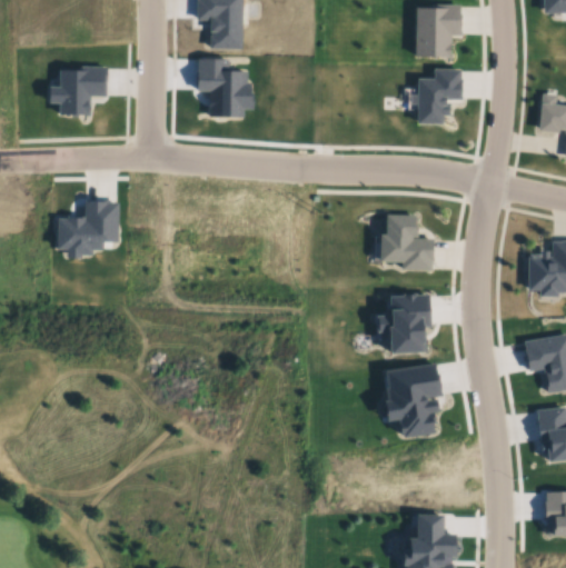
[(245,0),(244,49),(210,48),(210,35),(212,35),(214,31),(211,31),(211,20),(197,20),(198,0),(245,0)]
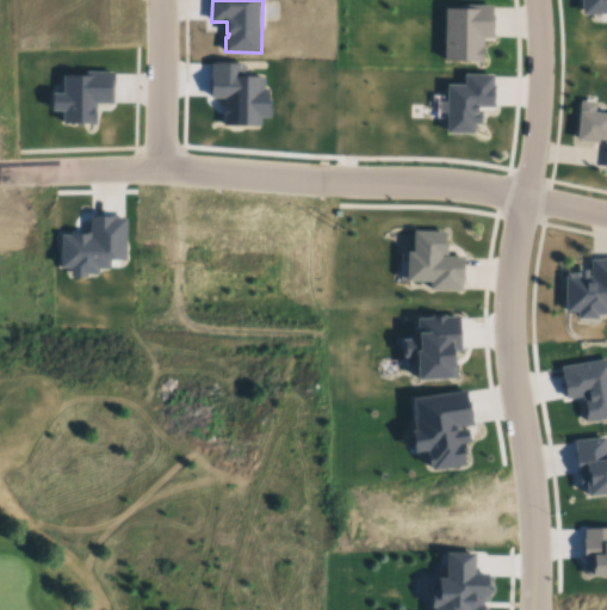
[(606,0),(606,13),(583,14),(582,0),(606,0)]
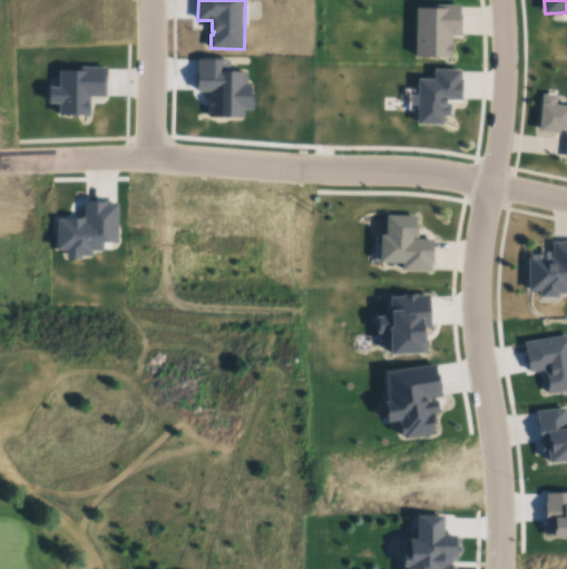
[(418,6),(437,7),(437,3),(463,5),(462,35),(452,33),(452,56),(417,55),(418,6)]
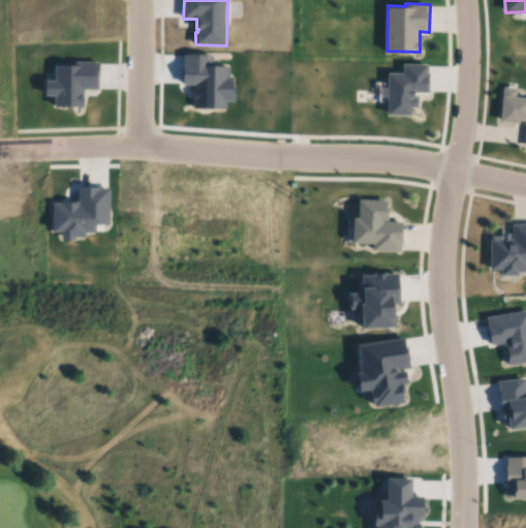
[(185,53),(215,54),(215,65),(231,65),(231,75),(235,76),(235,86),(237,86),(237,100),(228,100),(228,110),(195,109),(196,85),(184,84),(185,53)]
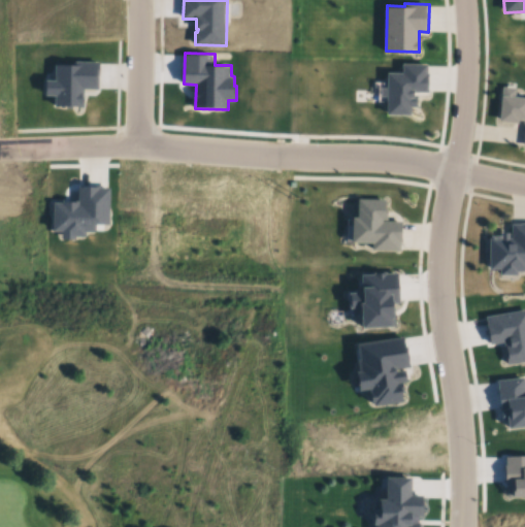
[(57,64),(75,64),(76,61),(101,62),(101,89),(85,89),(85,106),(56,106),(57,95),(46,95),(46,79),(57,79),(57,64)]
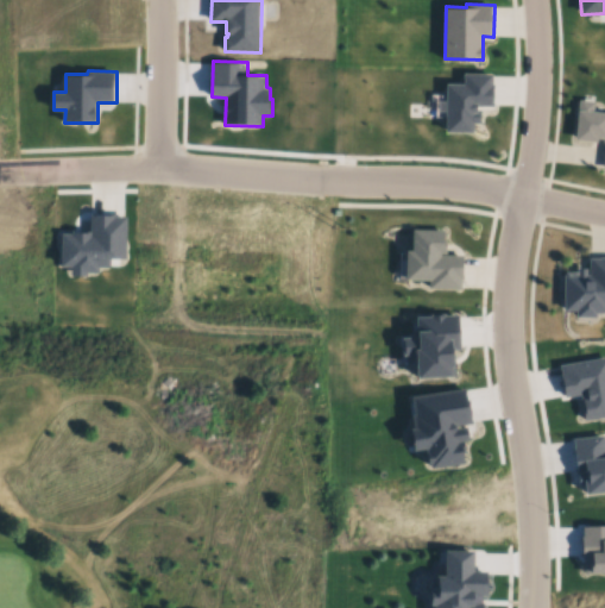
[(447,82),(464,82),(464,73),(495,73),(495,106),(477,105),(477,110),(481,110),(480,121),(473,121),(473,132),(446,132),(447,82)]
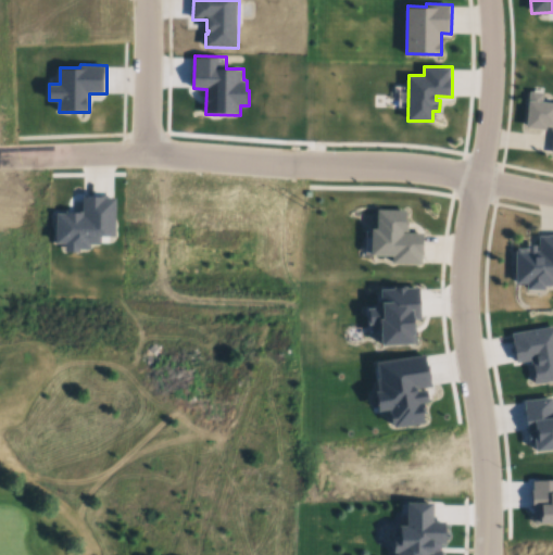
[(526,127),(529,90),(544,91),(543,102),(552,103),(552,126),(548,126),(547,129),(526,127)]
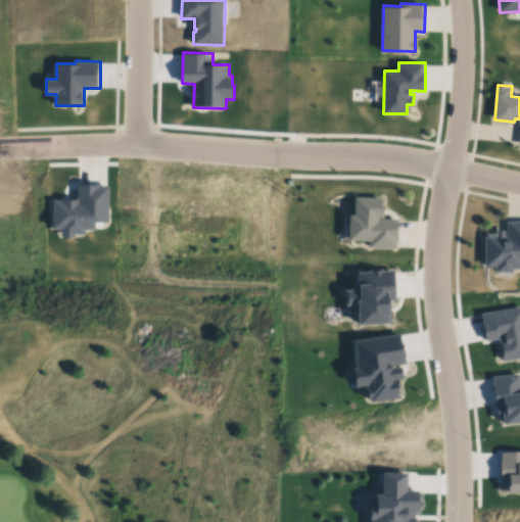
[(78,183),(100,183),(100,185),(110,184),(110,187),(113,187),(113,218),(107,218),(107,222),(96,222),(96,229),(86,229),(86,234),(77,234),(77,237),(60,237),(60,230),(51,230),(51,199),(62,199),(63,198),(76,198),(79,196),(78,183)]
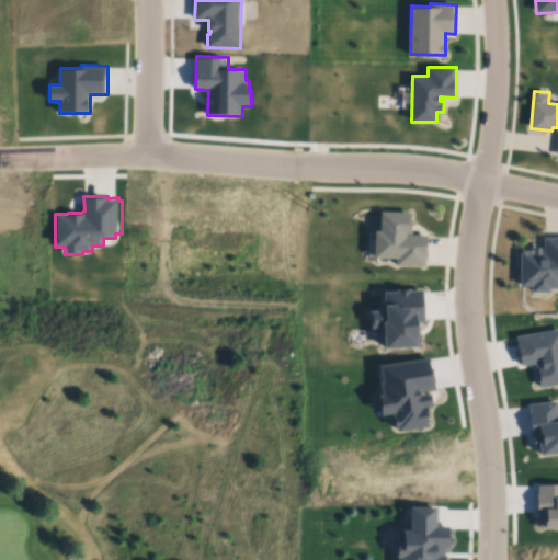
[(374,256),(375,231),(379,231),(380,212),(410,213),(410,221),(412,221),(411,235),(428,236),(426,267),(397,266),(397,258),(374,256)]
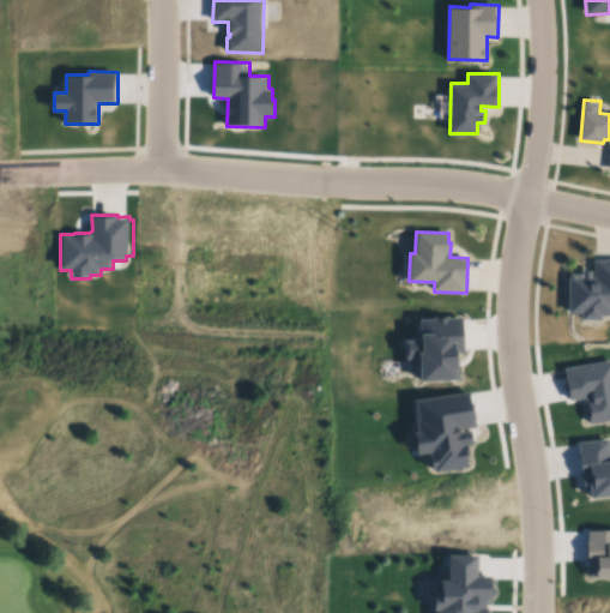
[(569,314),(569,277),(583,277),(583,270),(592,271),(592,277),(596,277),(597,260),(608,260),(607,259),(609,259),(609,317),(603,317),(603,322),(583,320),(583,314),(569,314)]
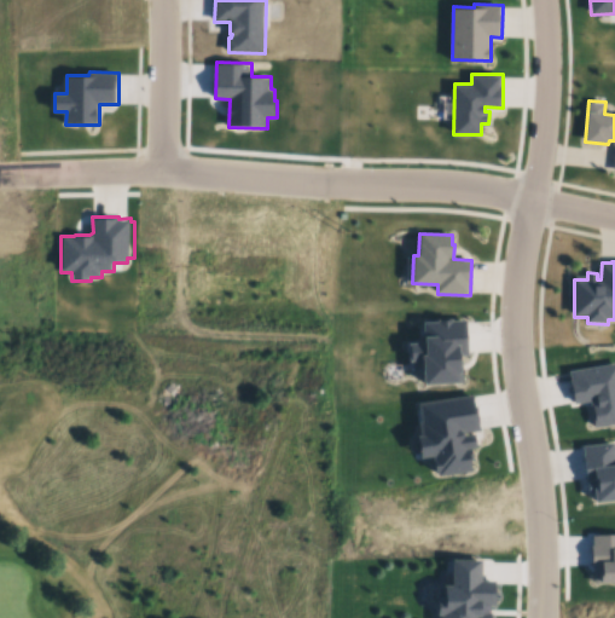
[(424,340),(423,323),(439,322),(439,319),(453,318),(453,321),(466,321),(469,356),(460,357),(460,361),(464,359),(464,365),(462,365),(463,379),(465,379),(465,382),(459,383),(459,385),(423,387),(422,362),(410,363),(408,345),(423,344),(423,340),(424,340)]
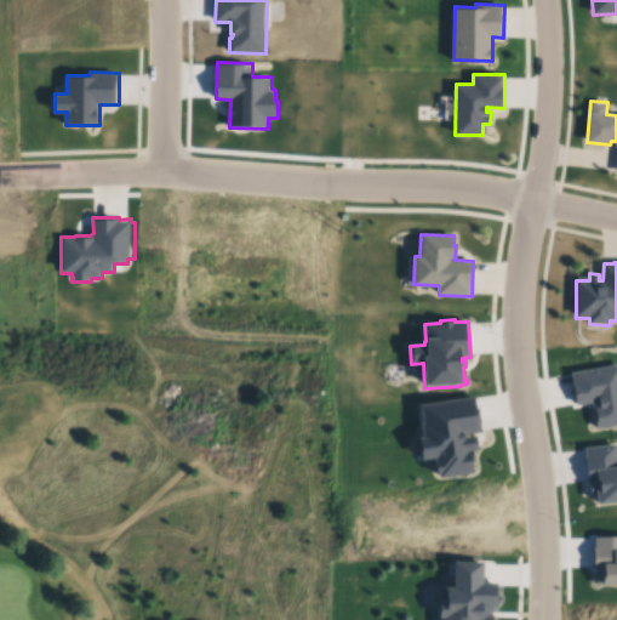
[(572,371),(616,364),(616,426),(596,430),(592,403),(577,405),(572,371)]
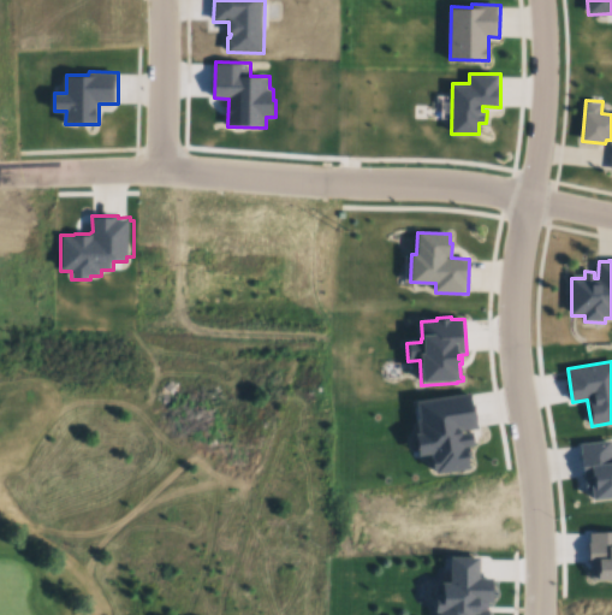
[(417,403),(469,395),(471,406),(474,406),(479,430),(462,432),(462,433),(473,431),(475,448),(470,448),(471,460),(468,460),(469,469),(435,475),(435,472),(433,472),(431,455),(420,457),(416,437),(420,436),(417,423),(420,421),(417,403)]
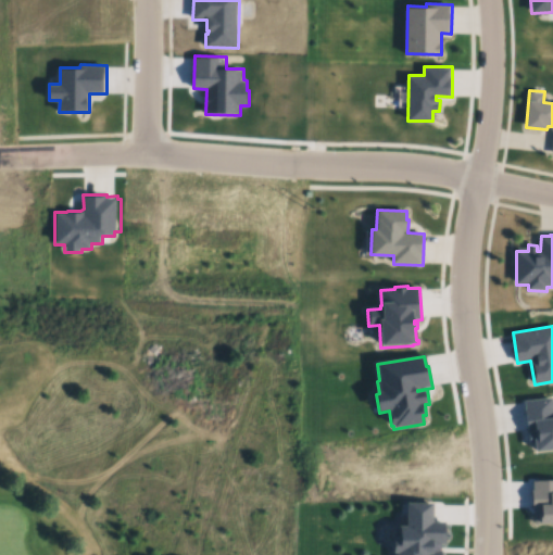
[(525,401),(552,398),(552,452),(536,454),(535,444),(530,444),(529,432),(528,432),(525,401)]
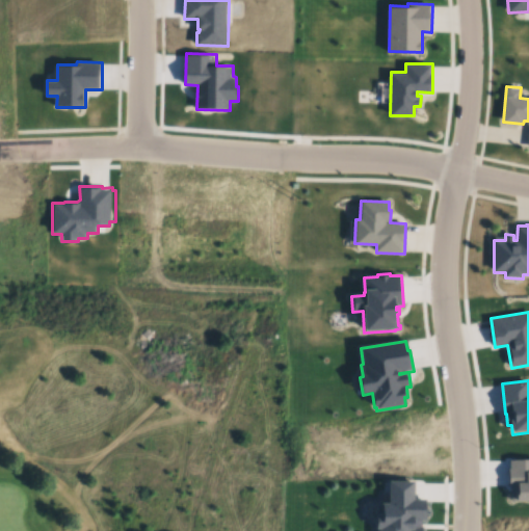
[(509,487),(508,469),(510,469),(510,460),(528,460),(528,503),(517,503),(517,487),(509,487)]
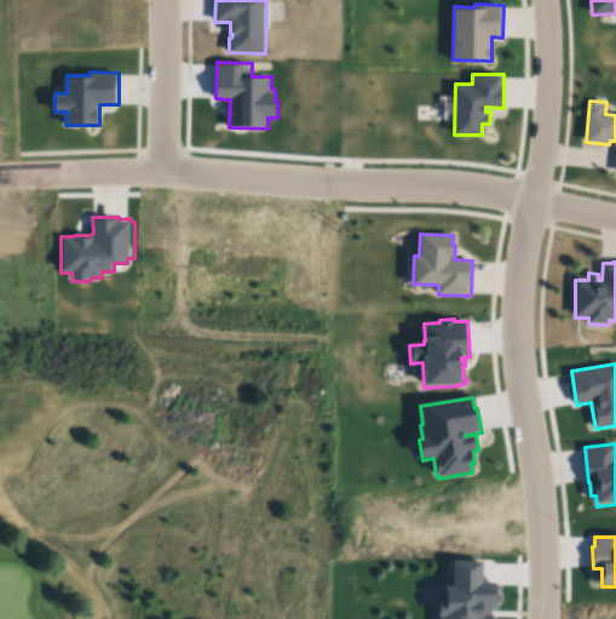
[(454,562),(483,562),(483,583),(498,583),(499,608),(493,608),(493,618),(438,618),(438,602),(445,602),(445,589),(454,589),(454,562)]
